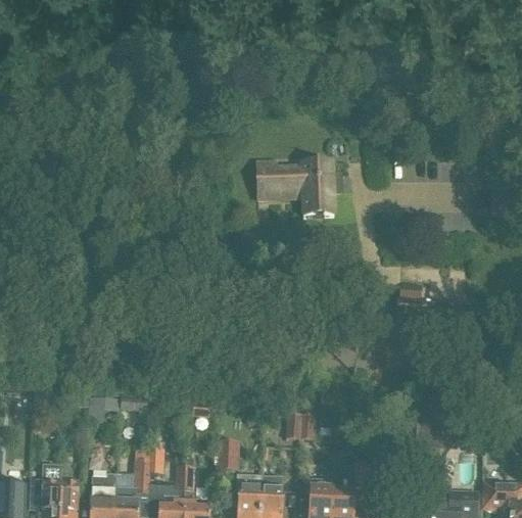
[(255,162),(257,198),(267,198),(266,192),(302,190),(303,217),(333,216),(331,163),(301,165),(301,168),(276,169),(276,161),(255,162)]
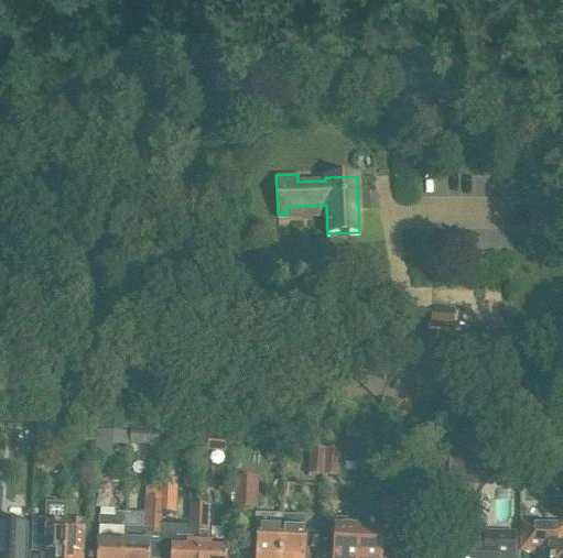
[(430,313),(428,345),(497,349),(497,345),(498,327),(455,325),(456,314),(430,313)]
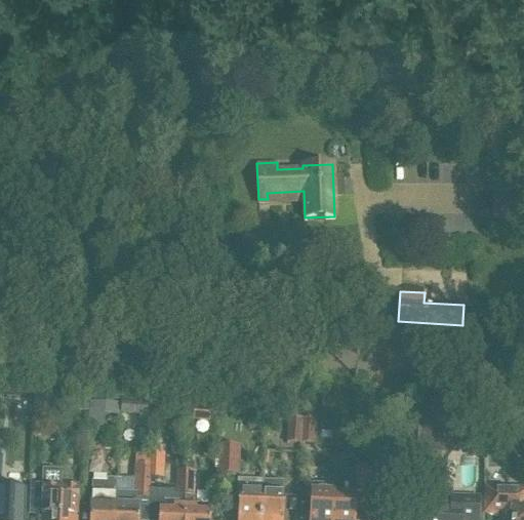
[(88,407),(89,397),(67,396),(66,405),(88,407)]
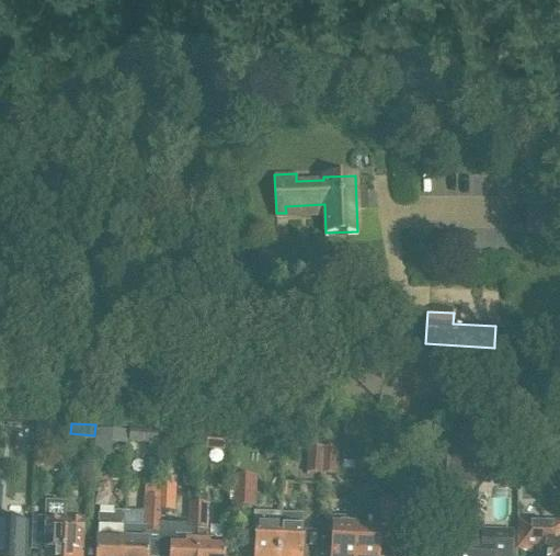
[(96,424),(95,438),(128,440),(129,427),(115,427),(96,424)]
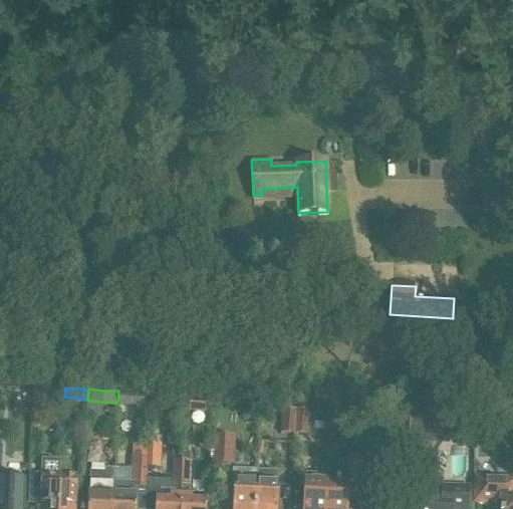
[(119,390),(118,391),(118,402),(143,403),(144,392),(119,390)]
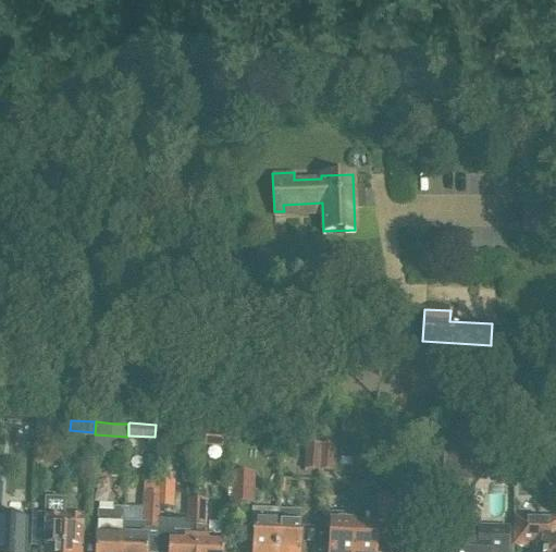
[(205,430),(205,442),(222,443),(223,431),(205,430)]
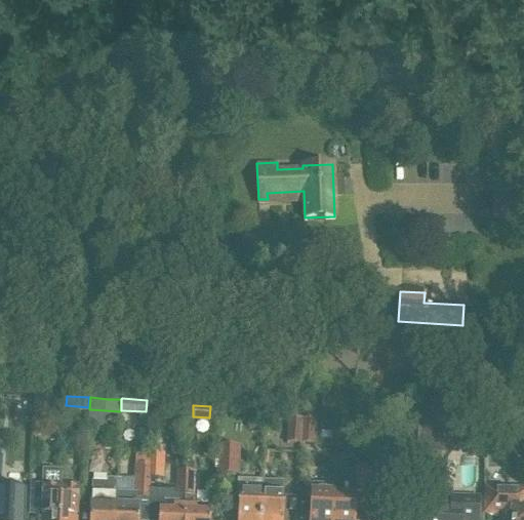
[(212,405),(212,416),(222,416),(223,406),(217,406),(212,405)]
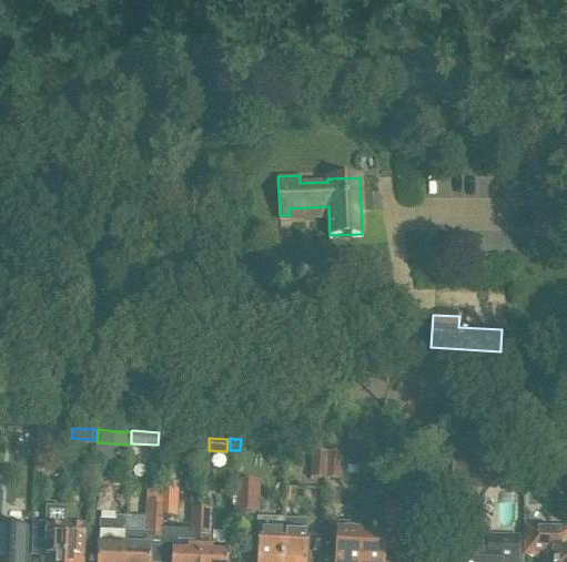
[(324,476),(326,449),(311,448),(310,474),(324,476)]
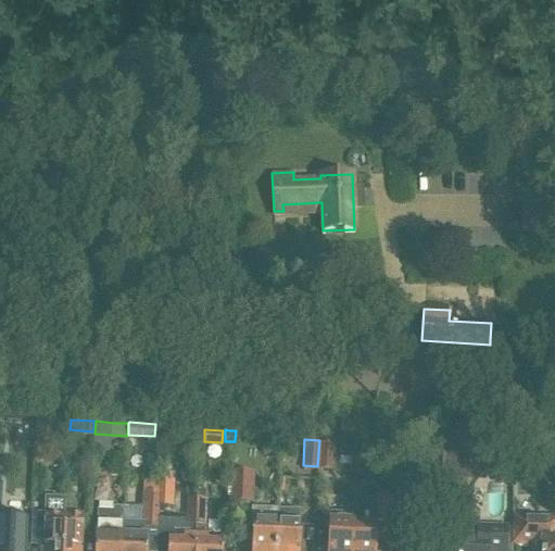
[(319,440),(317,466),(331,467),(333,441),(319,440)]
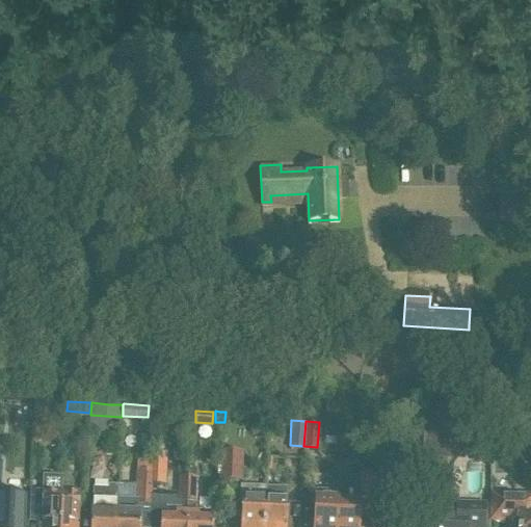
[(368,421),(368,431),(377,431),(377,421),(368,421)]
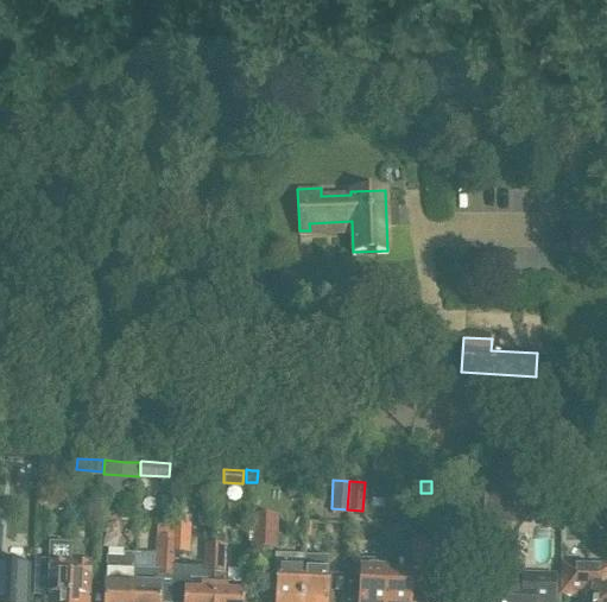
[(482,499),(513,501),(514,487),(482,485),(482,499)]
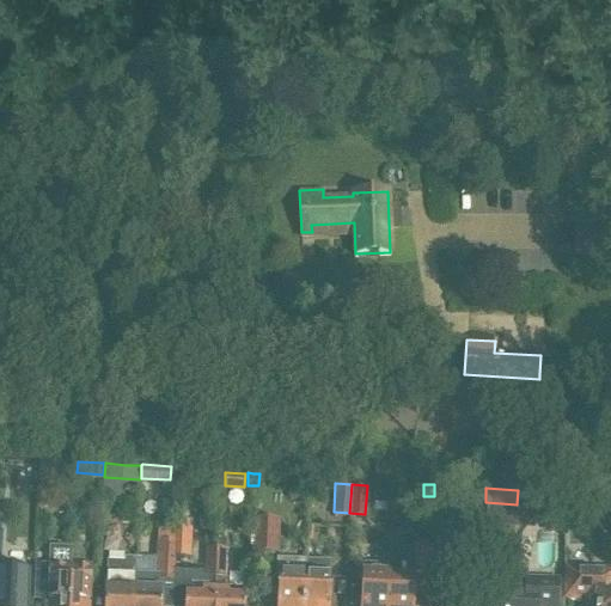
[(564,506),(545,496),(535,514),(556,524),(564,506)]
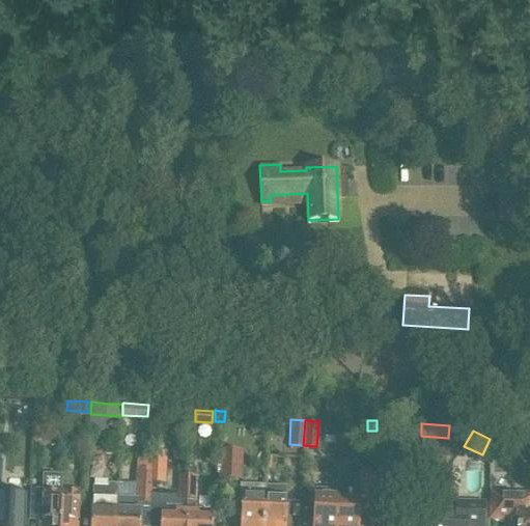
[(447,455),(448,438),(421,436),(419,453),(447,455)]
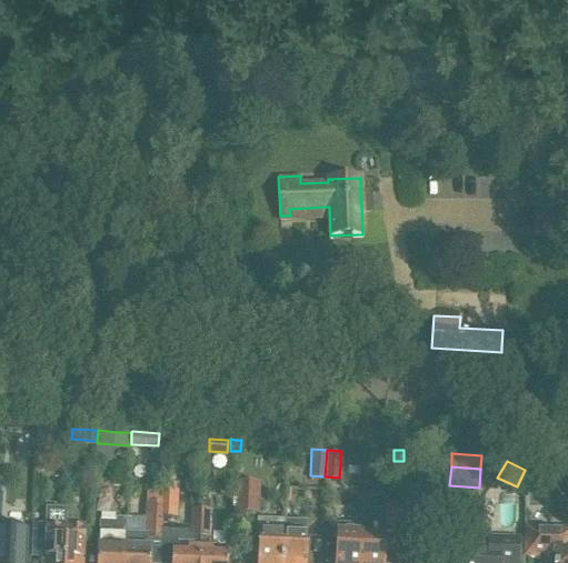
[(237,481),(236,510),(257,511),(258,482),(237,481)]
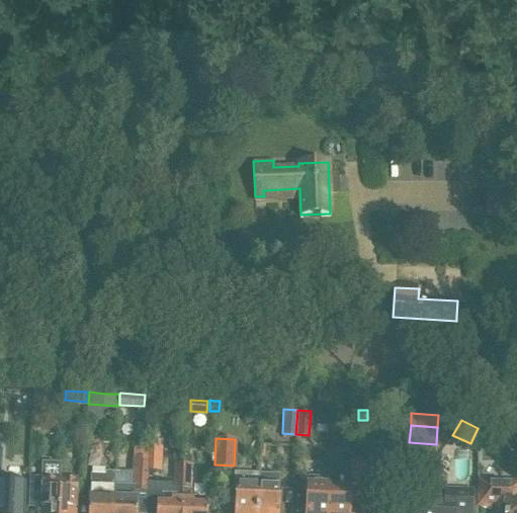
[(149,456),(148,468),(161,468),(162,446),(149,445),(149,449),(149,456)]
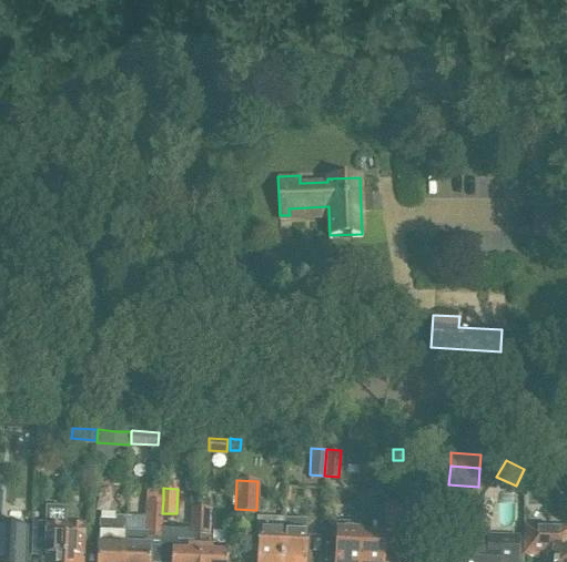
[(125,530),(123,561),(150,561),(161,561),(161,538),(162,525),(162,515),(162,513),(163,500),(163,492),(151,492),(151,498),(145,498),(144,531),(125,530)]
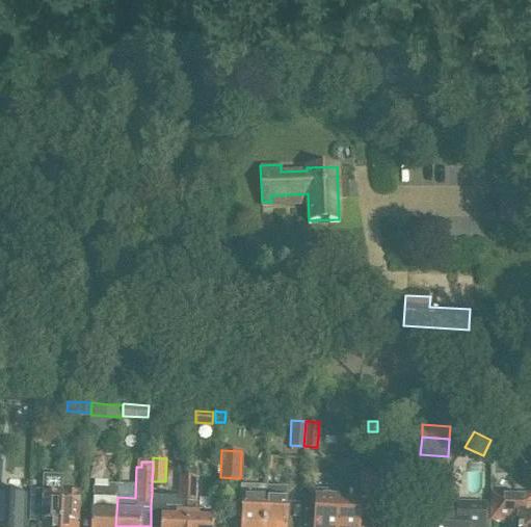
[(44,492),(61,493),(62,473),(45,472),(45,479),(44,492)]
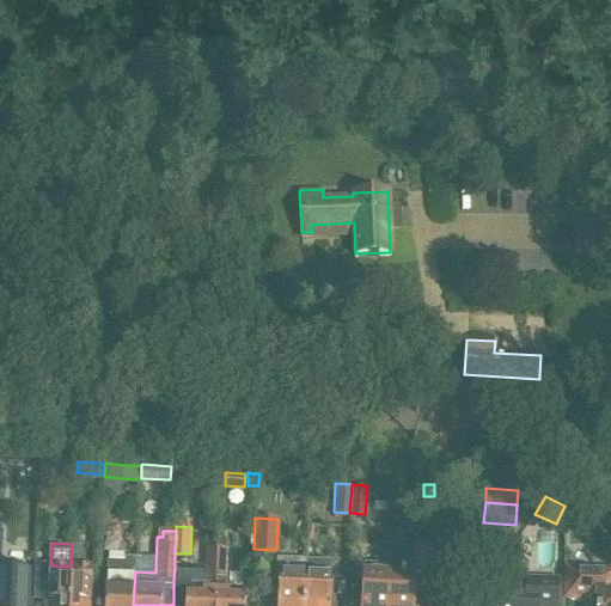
[(429,586),(431,544),(415,544),(414,579),(388,577),(386,605),(411,605),(413,594),(414,594),(414,586),(429,586)]
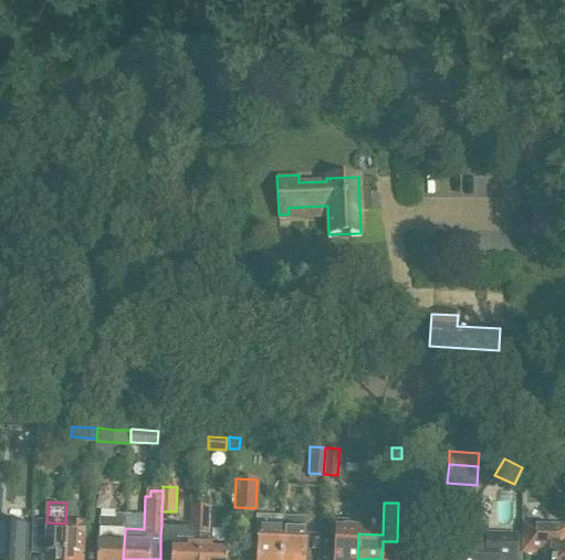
[(160,536),(160,559),(171,559),(198,559),(200,504),(192,504),(191,525),(161,524),(160,536)]
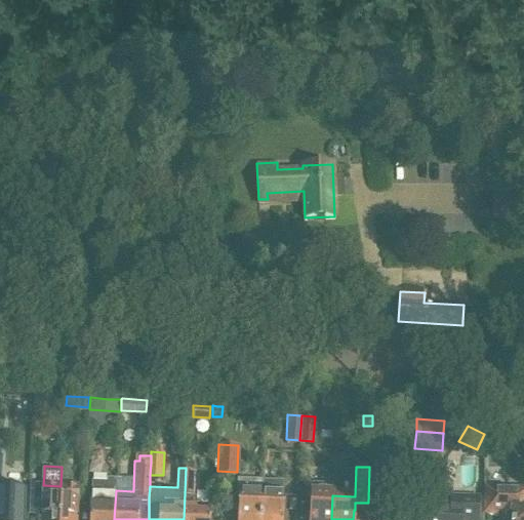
[(184,519),(210,519),(211,507),(194,506),(195,493),(193,493),(194,469),(186,468),(184,519)]
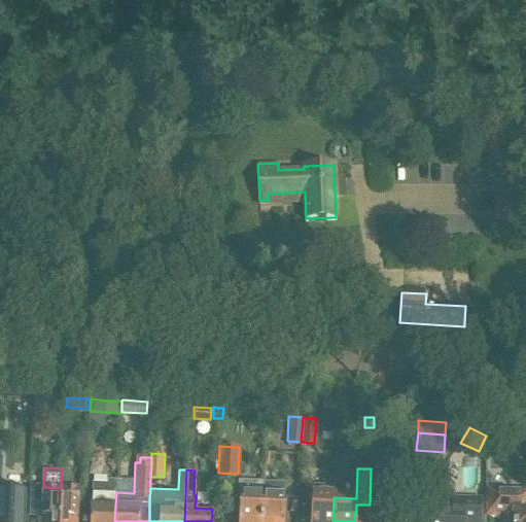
[(94,491),(92,521),(114,521),(116,492),(117,479),(111,479),(108,482),(94,481),(94,491)]
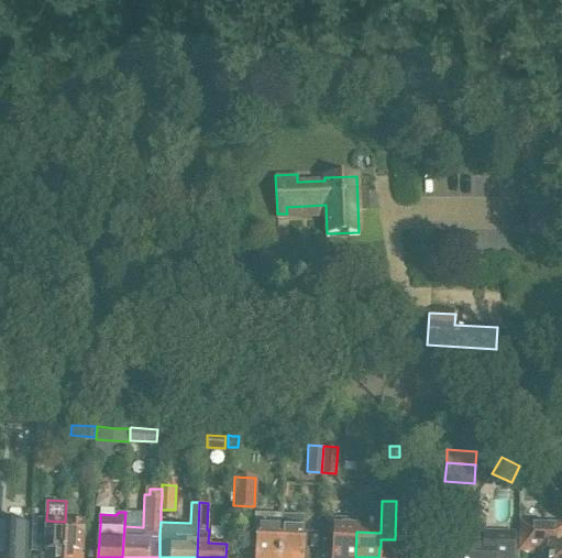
[(281,517),(278,557),(301,557),(302,531),(304,515),(282,514),(282,516),(281,517)]
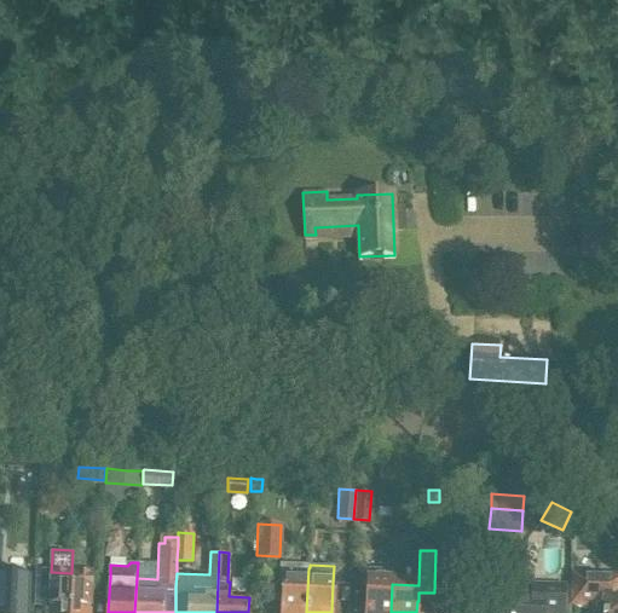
[(279,566),(278,580),(282,580),(281,612),(306,612),(309,568),(310,567),(279,566)]
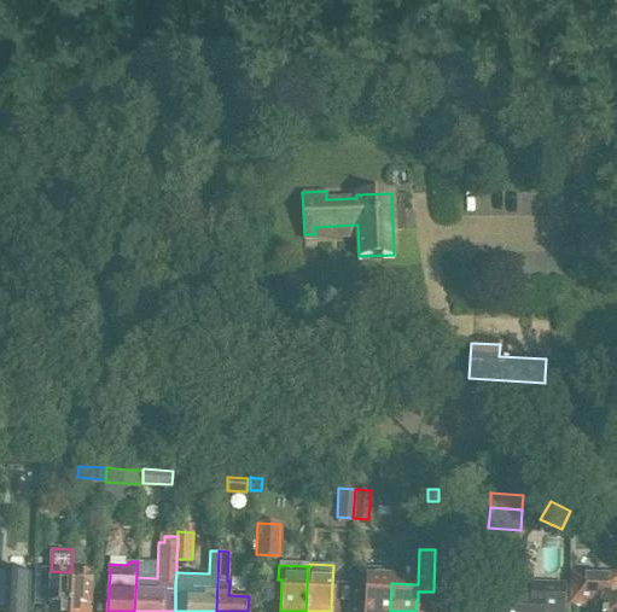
[(571,569),(570,601),(589,602),(588,611),(616,611),(616,570),(593,570),(571,569)]
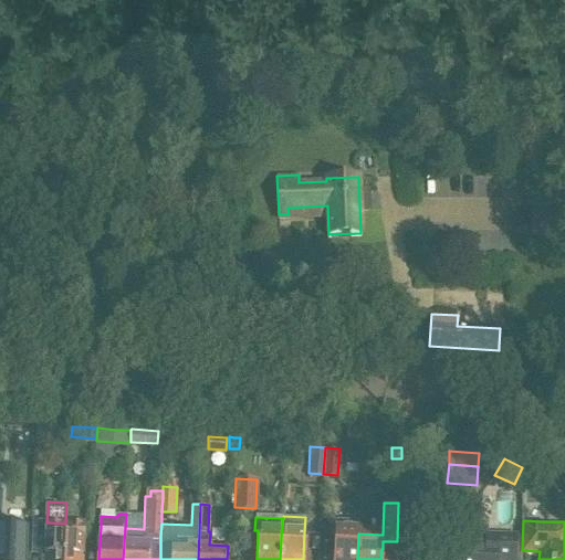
[(359,522),(349,521),(349,530),(336,529),(334,559),(357,559),(358,534),(359,522)]
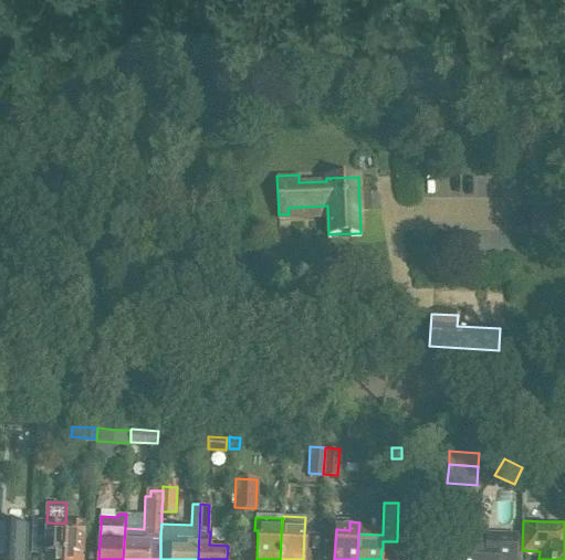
[(0,522),(0,559),(24,559),(27,524),(0,522)]
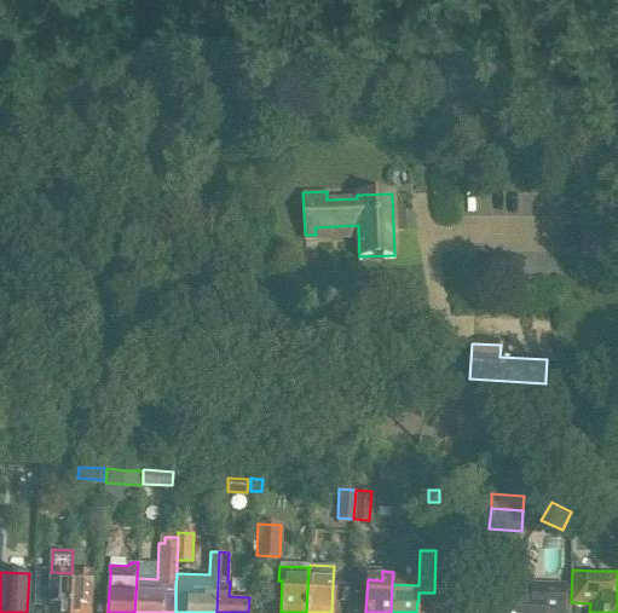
[(69,612),(71,573),(51,572),(51,587),(50,609),(51,609),(50,612),(69,612)]
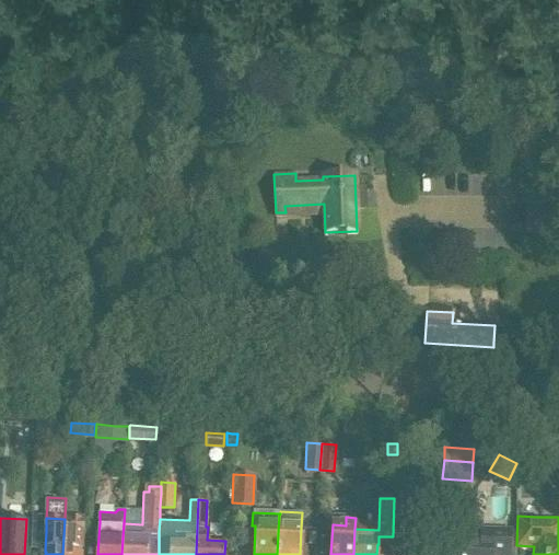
[(83,520),(65,519),(62,554),(81,554),(81,553),(82,553),(83,533),(83,520)]
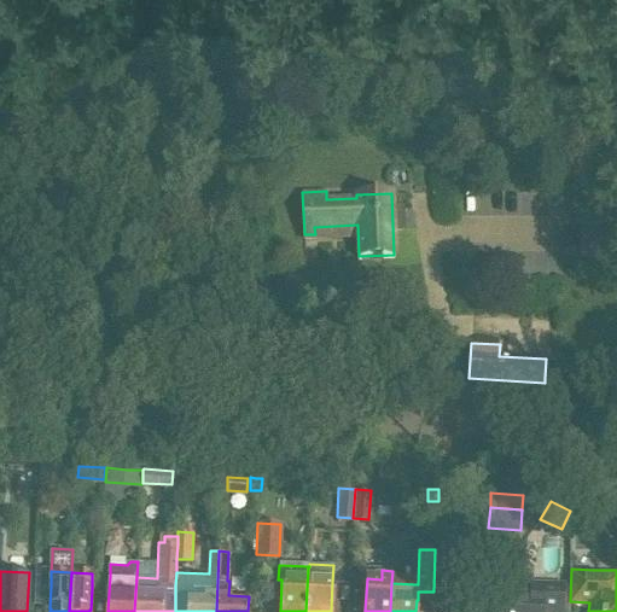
[(493,593),(492,611),(563,611),(564,584),(533,583),(533,594),(493,593)]
